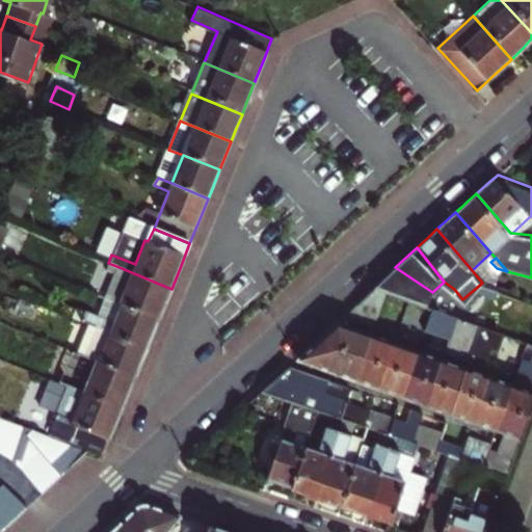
[(171,289),(116,266),(114,273),(128,280),(118,302),(122,303),(159,319),(163,307),(171,289)]
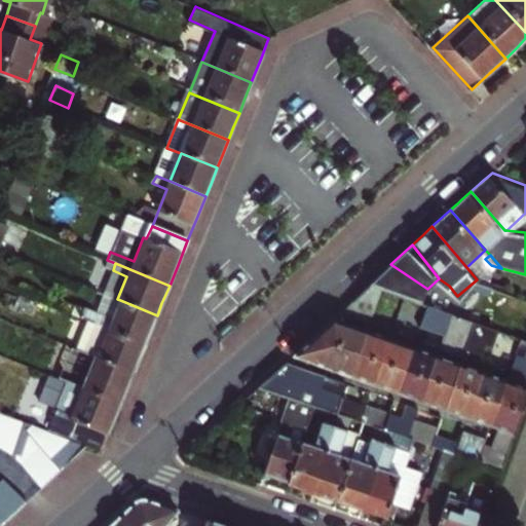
[(427,289),(390,264),(382,272),(372,282),(381,285),(406,294),(417,298),(427,289)]
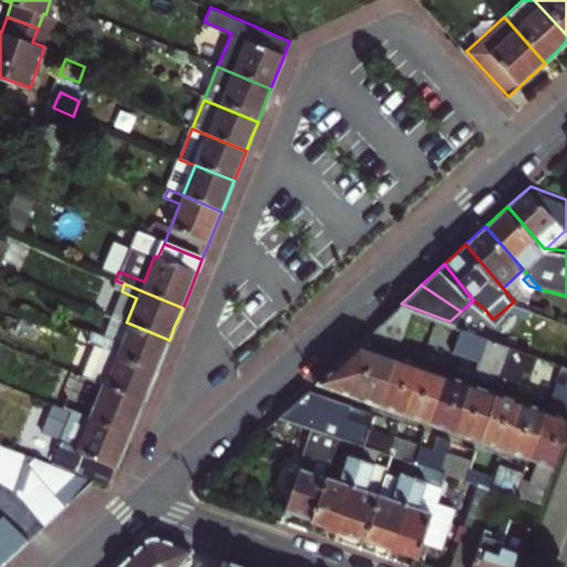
[(399,343),(404,327),(411,307),(401,303),(390,313),(383,320),(370,333),(399,343)]
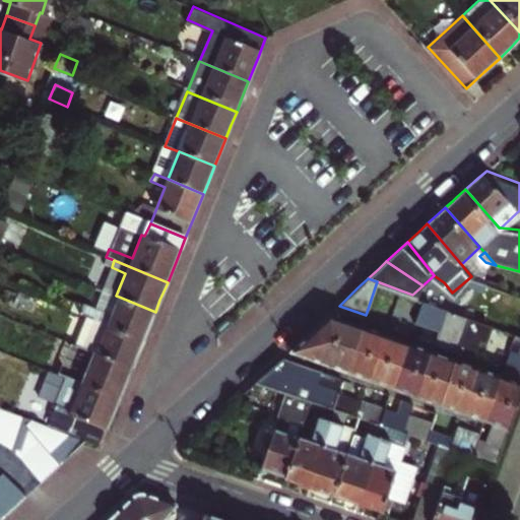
[(155,312),(119,297),(111,316),(81,304),(77,314),(92,320),(144,340),(148,328),(155,312)]
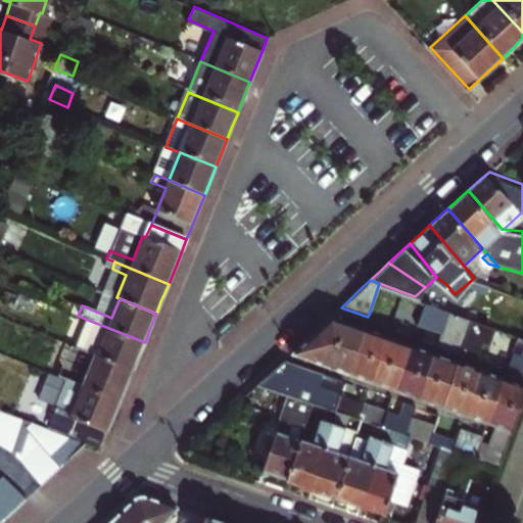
[(426,301),(421,318),(419,322),(442,329),(449,310),(426,301)]
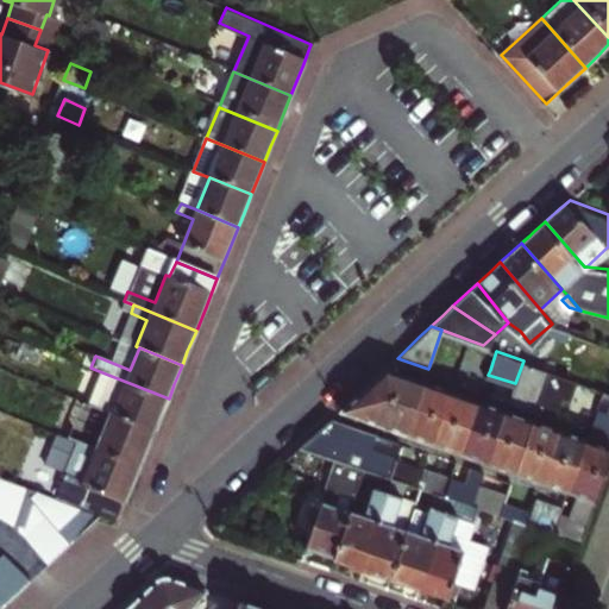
[(538,412),(540,405),(552,372),(523,360),(515,383),(509,401),(538,412)]
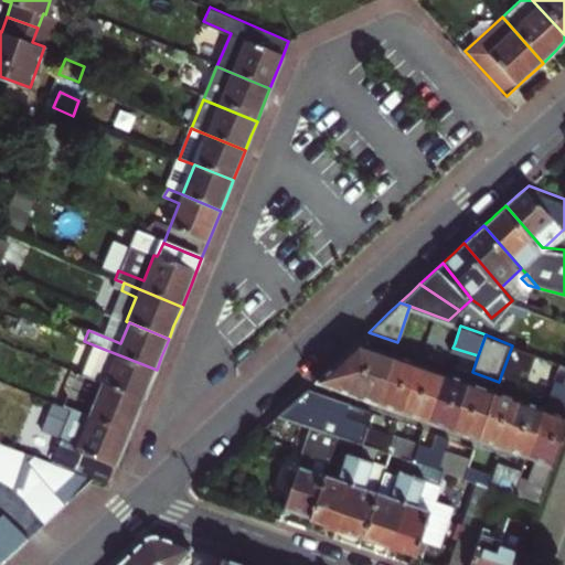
[(393,355),(358,343),(348,352),(337,362),(385,380),(393,355)]
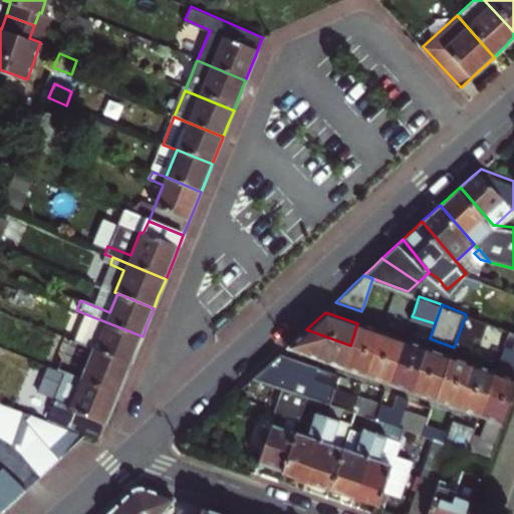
[(466,314),(456,341),(472,346),(474,338),(481,340),(488,322),(466,314)]
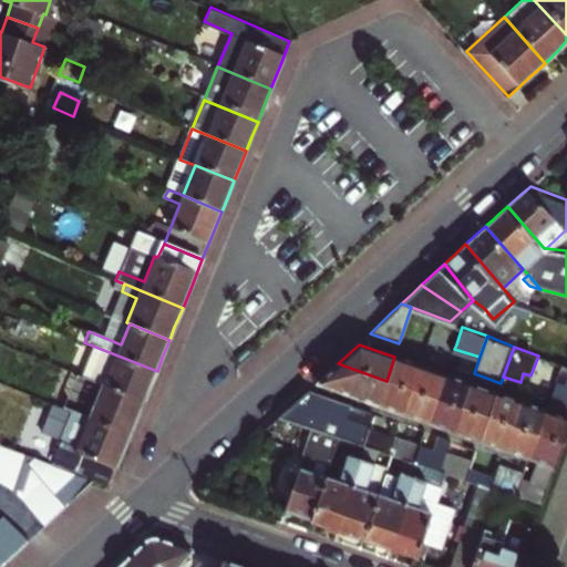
[(157,371),(101,349),(99,354),(114,360),(104,384),(144,401),(151,384),(157,371)]
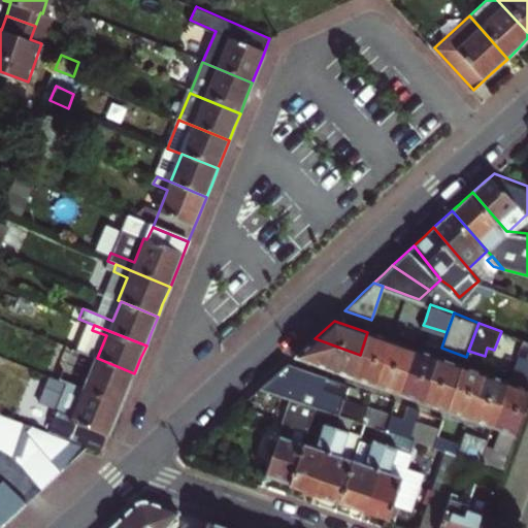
[(380,335),(367,332),(360,355),(385,363),(392,339),(380,335)]
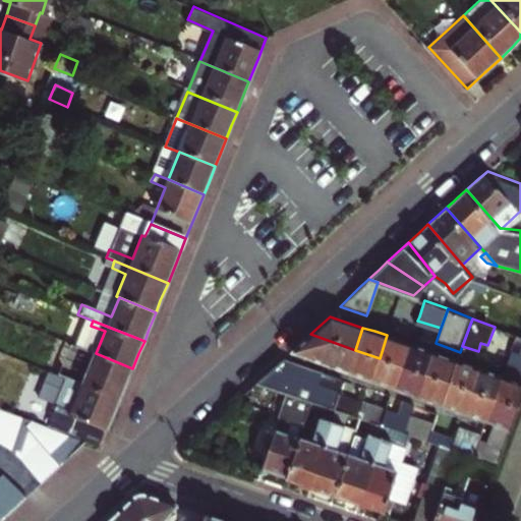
[(516,337),(506,333),(502,345),(512,348),(516,337)]
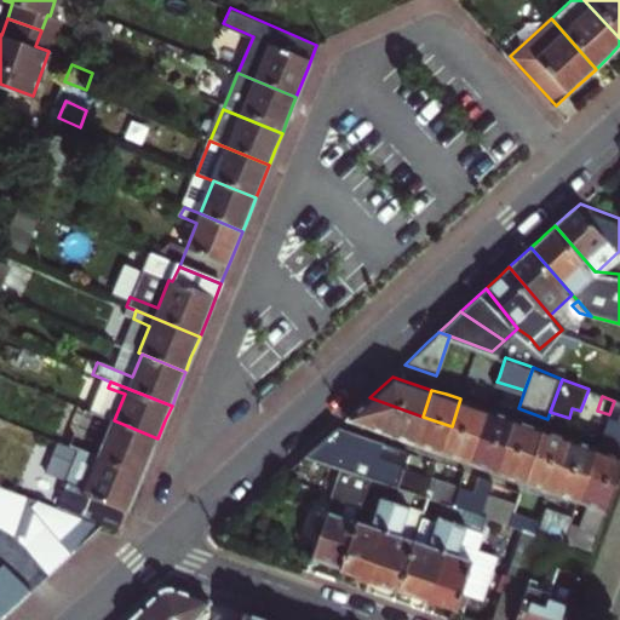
[(423,417),(369,397),(360,407),(345,420),(413,443),(423,417)]
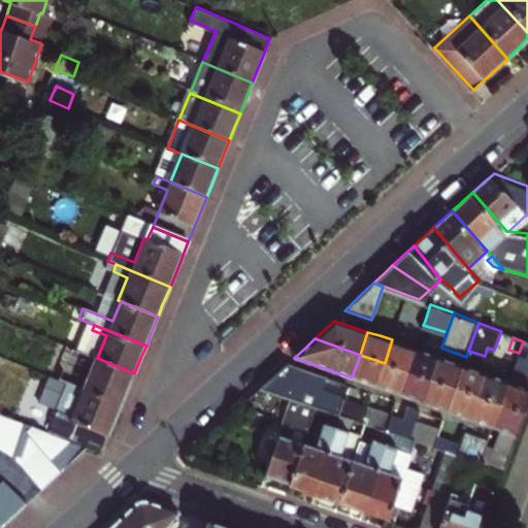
[(399,368),(407,370),(416,348),(403,343),(392,339),(385,363),(399,368)]
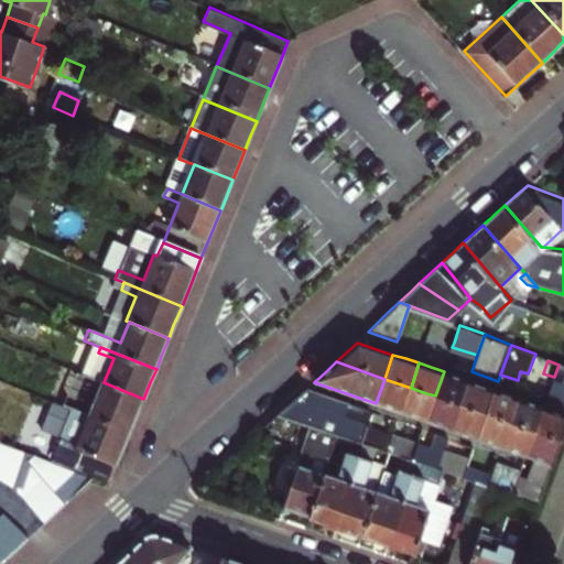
[(444,371),(435,396),(461,404),(468,379),(456,376),(444,371)]
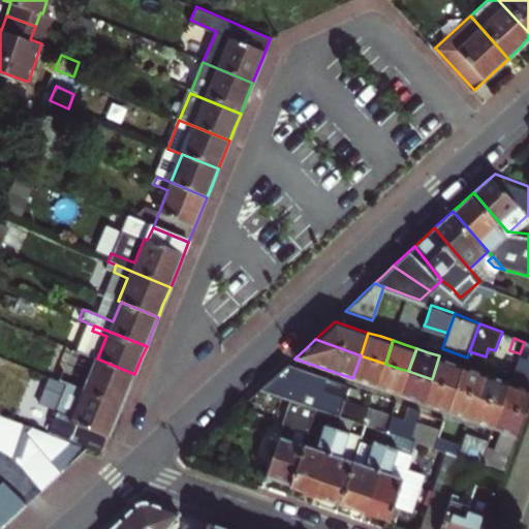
[(96,359),(80,351),(67,383),(83,390),(96,359)]
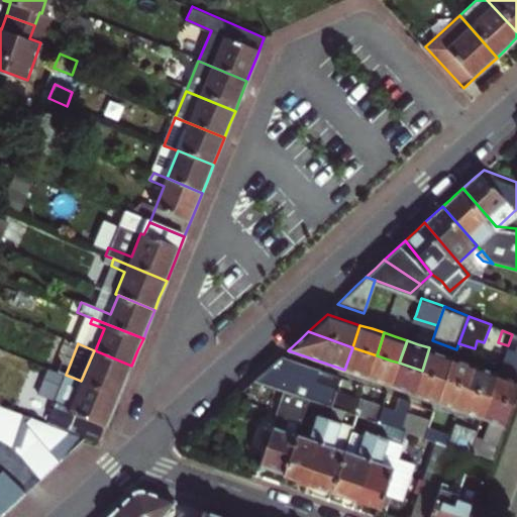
[(502,372),(500,371),(492,394),(515,401),(516,395),(516,348),(511,346),(506,362),(502,372)]
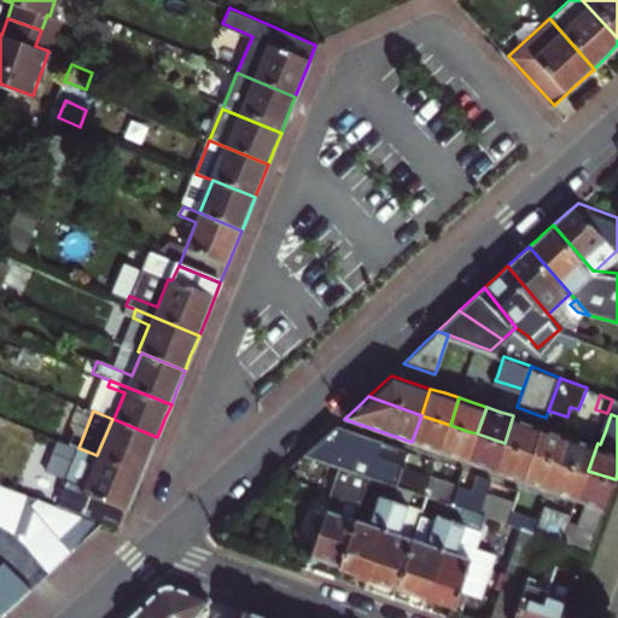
[(426,447),(441,452),(450,425),(421,415),(412,442),(426,447)]
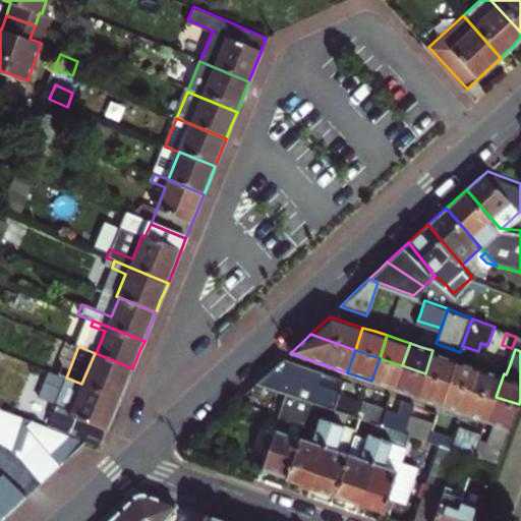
[(432,350),(425,373),(450,382),(458,358),(445,354),(432,350)]
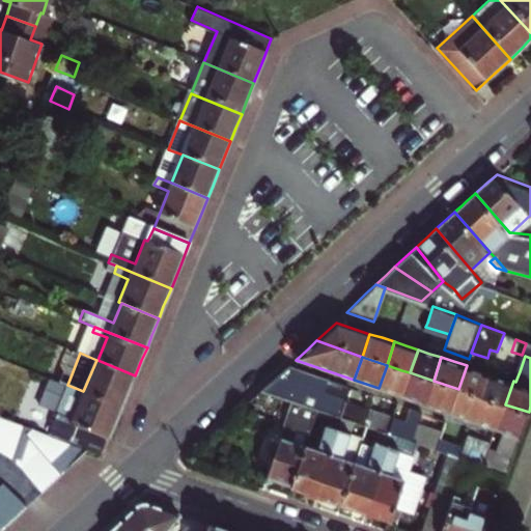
[(135,375),(98,360),(96,360),(83,391),(122,408),(129,392),(135,375)]
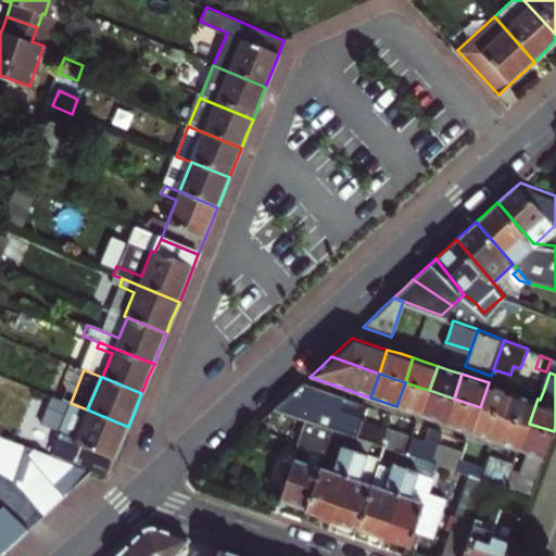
[(420,388),(405,382),(396,406),(408,411),(420,415),(429,390),(420,388)]
